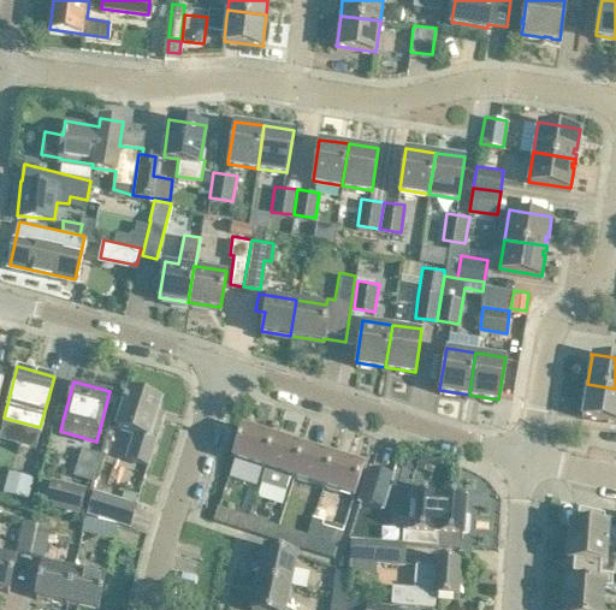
[(615,419),(615,389),(587,384),(582,414),(581,413),(581,414),(615,419)]
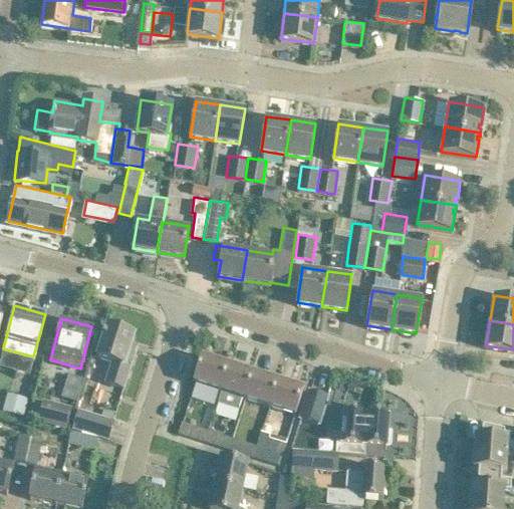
[(104,330),(102,334),(96,354),(111,359),(105,379),(123,386),(136,349),(130,347),(134,332),(107,324),(105,330),(104,330)]
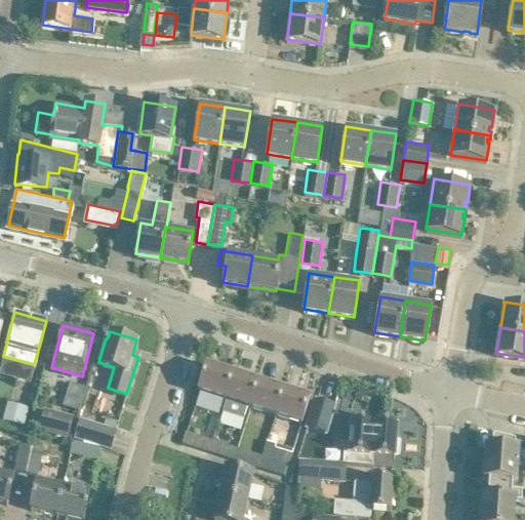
[(233,370),(207,362),(199,389),(225,397),(233,370)]
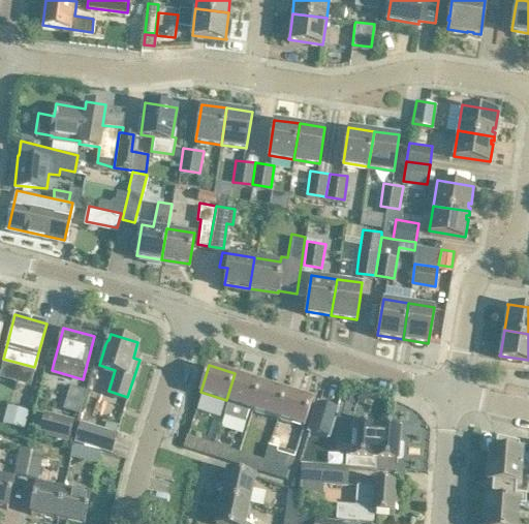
[(260,381),(235,373),(226,400),(227,400),(224,412),(245,419),(248,407),(252,408),(260,381)]
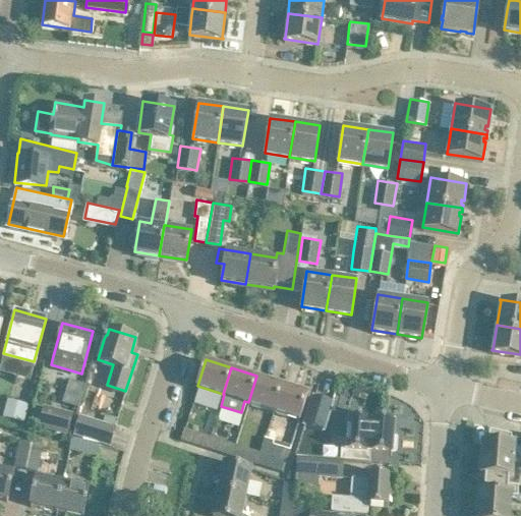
[(282,384),(256,376),(248,402),(274,410),(282,384)]
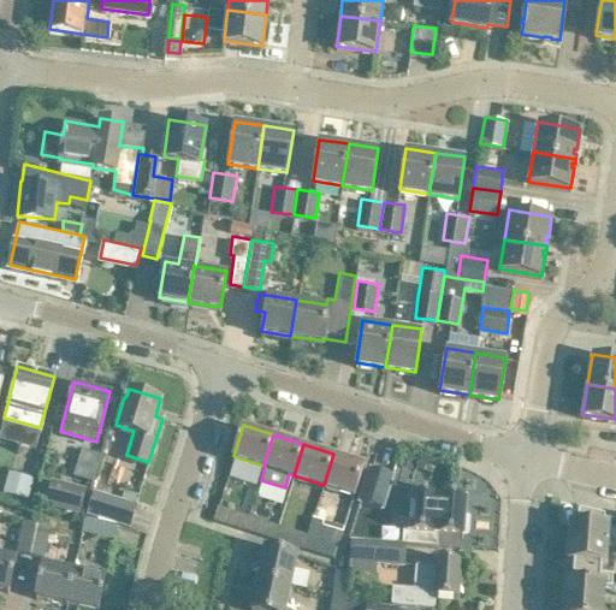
[(363,463),(333,454),(324,485),(354,495),(363,463)]
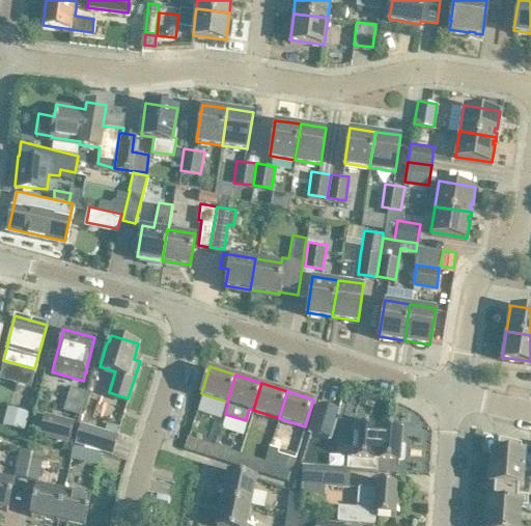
[(338,408),(320,402),(319,402),(310,431),(311,432),(329,437),(338,408)]
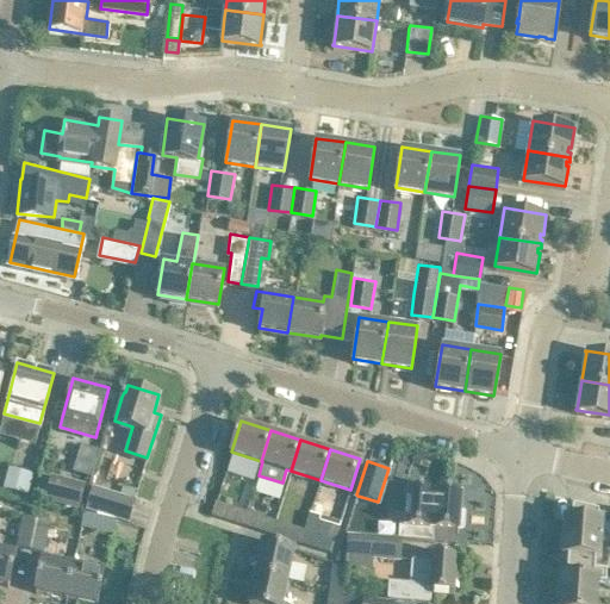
[(36,493),(45,496),(79,505),(85,481),(53,472),(49,484),(39,481),(36,493)]
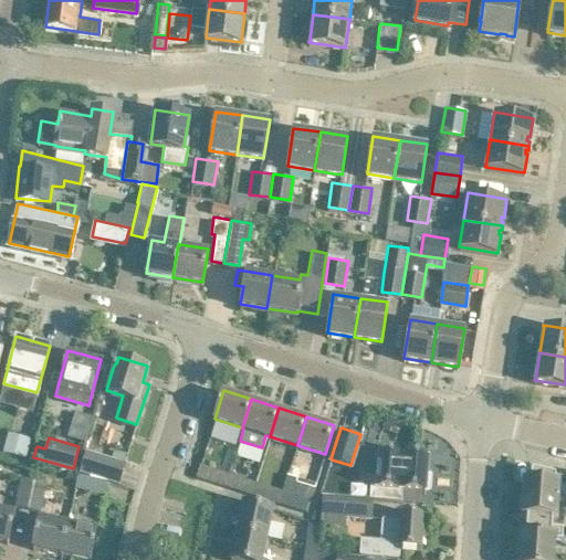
[(118,481),(125,461),(86,448),(80,468),(118,481)]
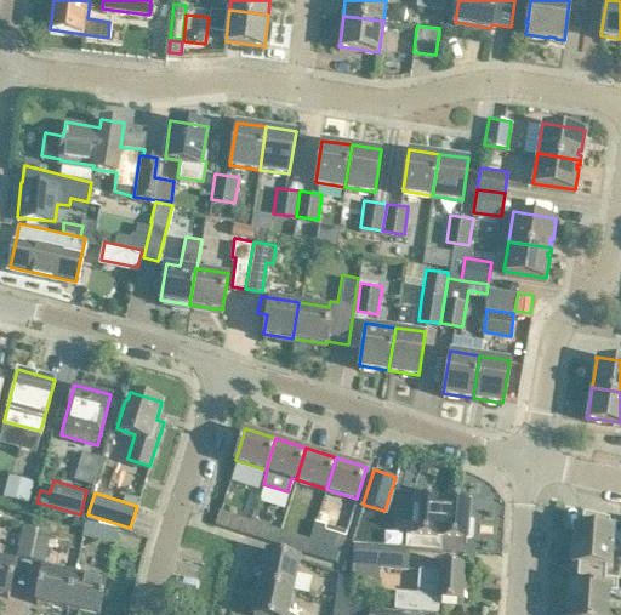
[(406,533),(405,546),(409,546),(440,548),(442,536),(466,537),(467,531),(472,533),(473,518),(468,517),(469,499),(444,497),(444,499),(440,497),(416,496),(414,534),(406,533)]
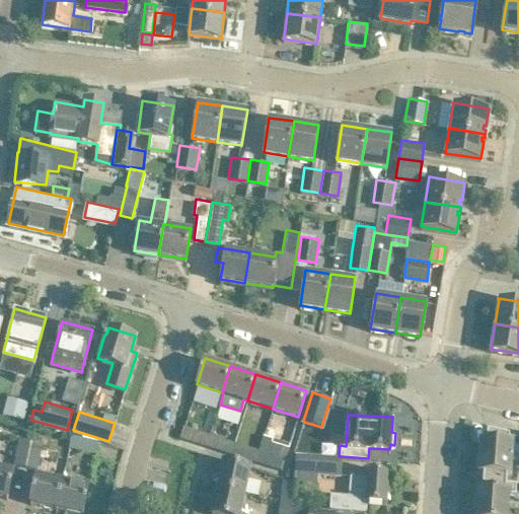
[(183,424),(179,435),(205,443),(209,432),(202,430),(183,424)]
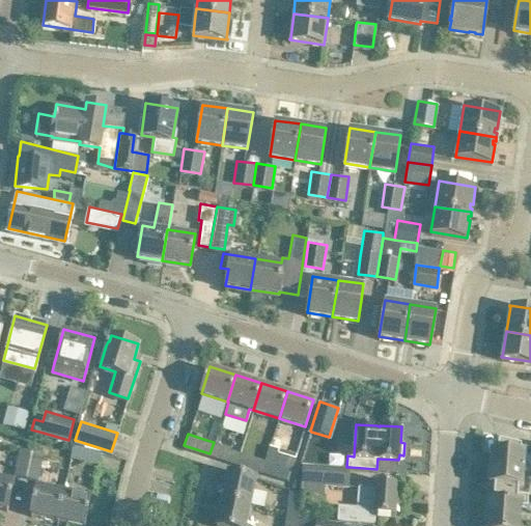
[(490,466),(488,482),(494,482),(494,491),(518,493),(518,489),(519,481),(523,481),(524,470),(530,470),(530,446),(498,440),(496,449),(491,448),(490,466)]
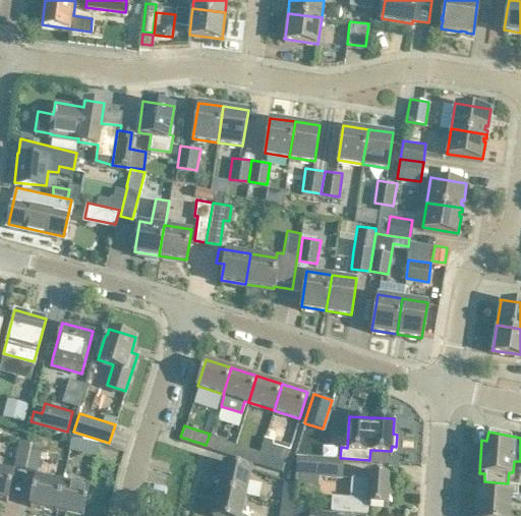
[(206,445),(232,454),(235,442),(210,434),(206,445)]
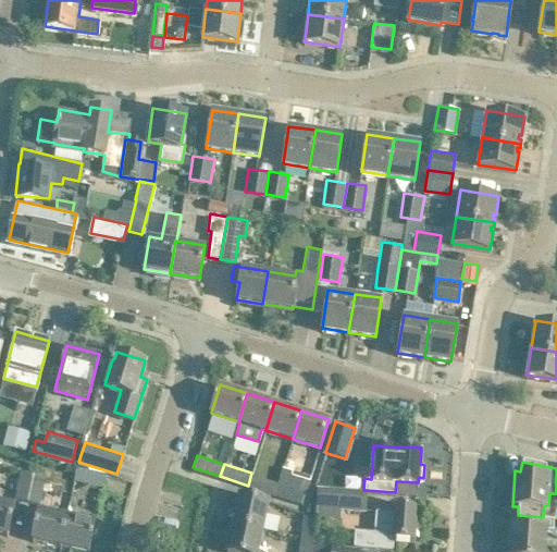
[(104,473),(77,465),(74,476),(102,483),(104,473)]
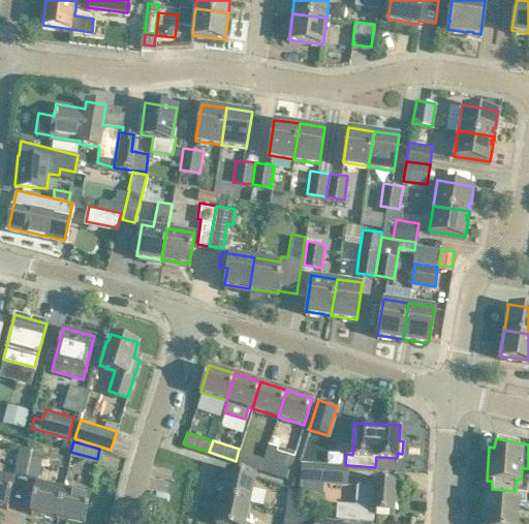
[(263,457),(239,449),(236,461),(261,469),(270,441),(269,441),(263,457)]
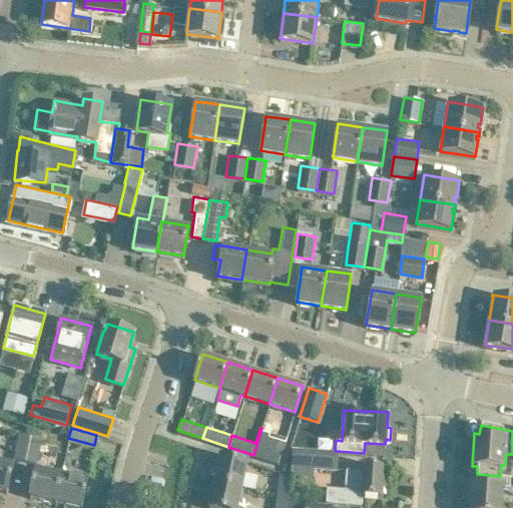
[(287,436),(262,428),(253,455),(278,463),(287,436)]
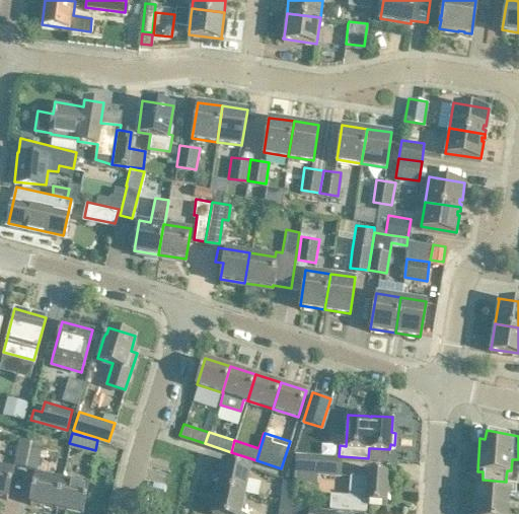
[(19,436),(14,463),(25,465),(31,438),(19,436)]
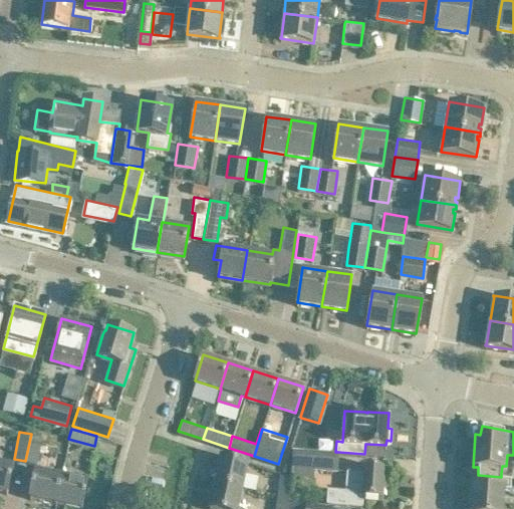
[(42,437),(31,434),(25,461),(37,463),(42,437)]
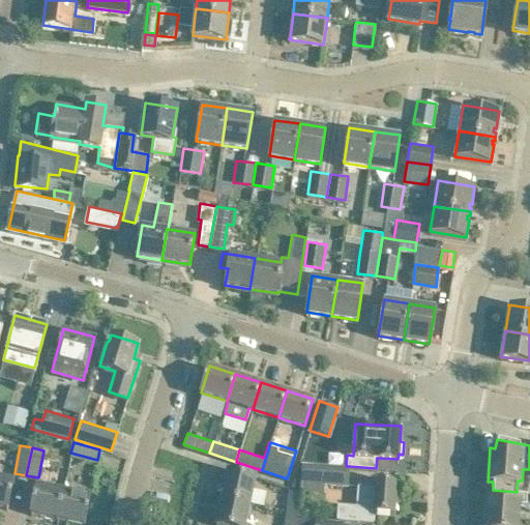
[(348,484),(349,466),(346,466),(301,464),(301,477),(324,479),(324,483),(348,484)]
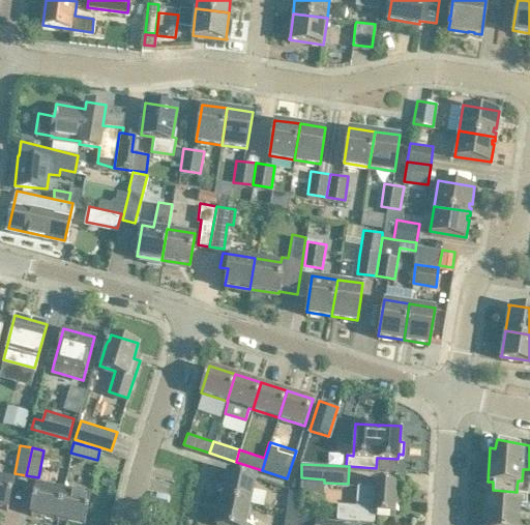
[(227,469),(222,496),(248,502),(254,475),(227,469)]
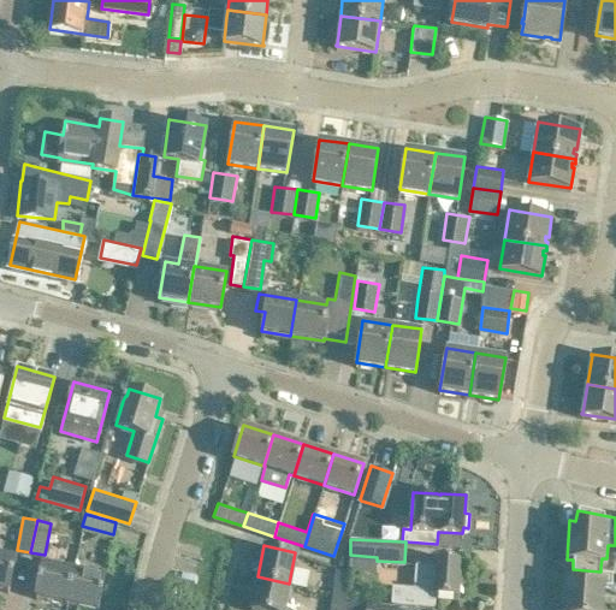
[(0,587),(9,590),(16,557),(0,554),(0,587)]
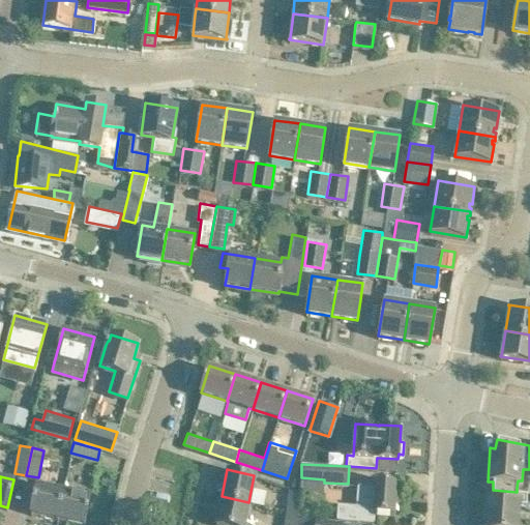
[(337,502),(335,519),(373,521),(374,512),(393,513),(396,480),(374,478),(373,486),(357,485),(356,503),(337,502)]
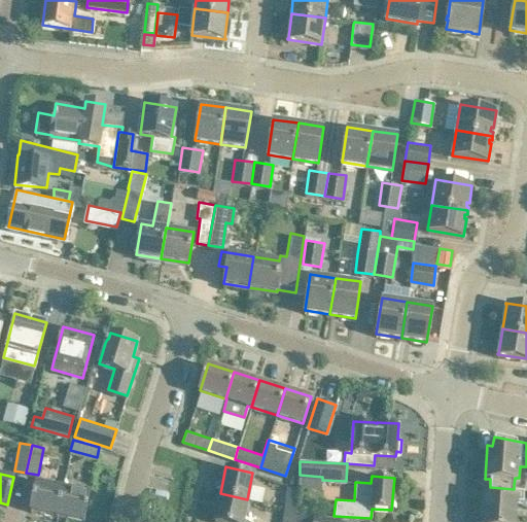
[(30,509),(57,515),(63,486),(36,481),(30,509)]
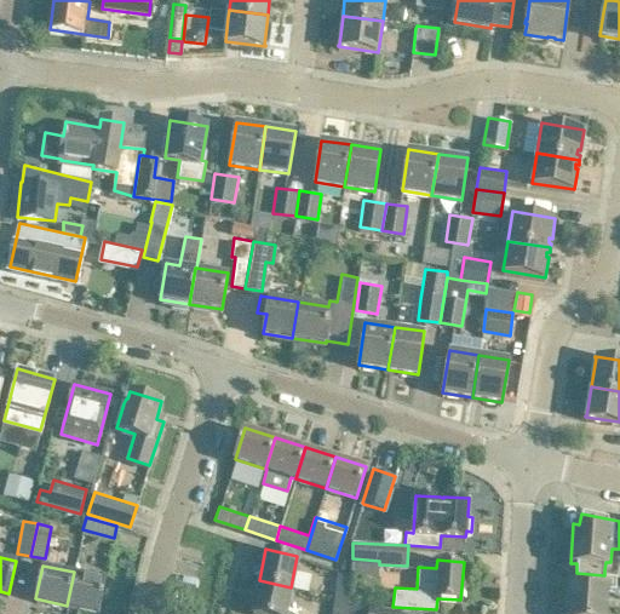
[(67,606),(98,612),(105,579),(74,572),(67,606)]
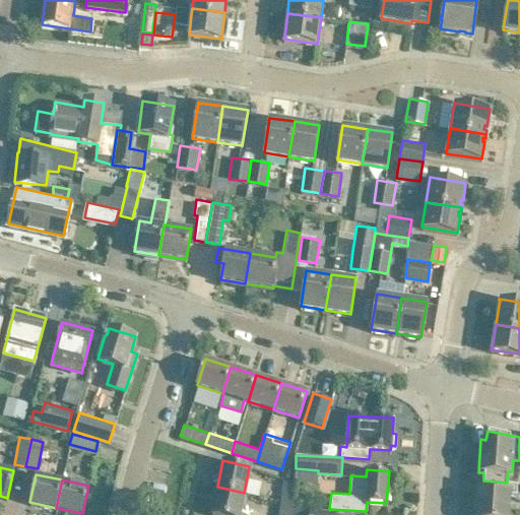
[(281,479),(279,500),(290,501),(294,481),(281,479)]
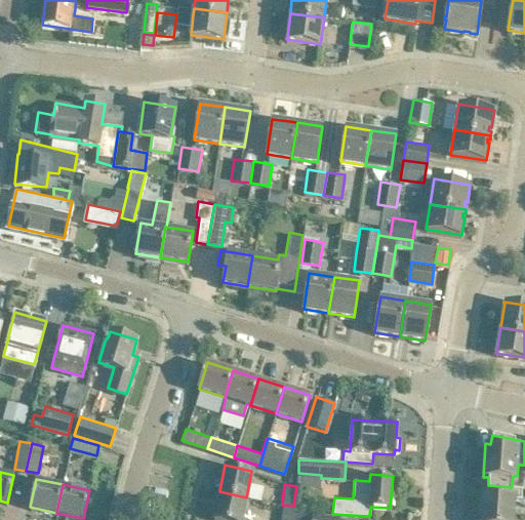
[(481,492),(480,510),(514,512),(516,497),(522,497),(522,491),(522,487),(512,487),(488,485),(487,493),(481,492)]
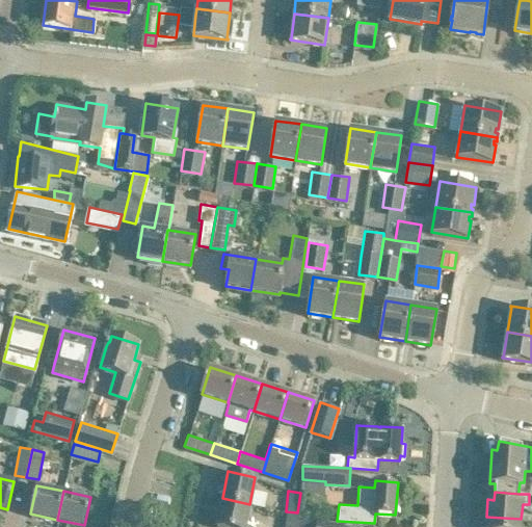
[(217,525),(224,526),(244,526),(249,504),(222,498),(217,525)]
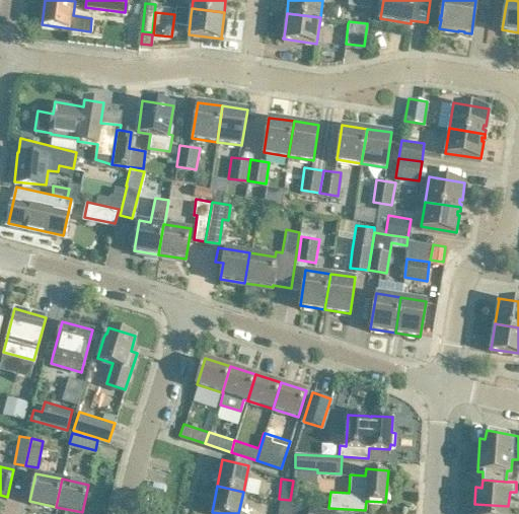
[(288,513),(290,500),(279,499),(277,513),(288,513)]
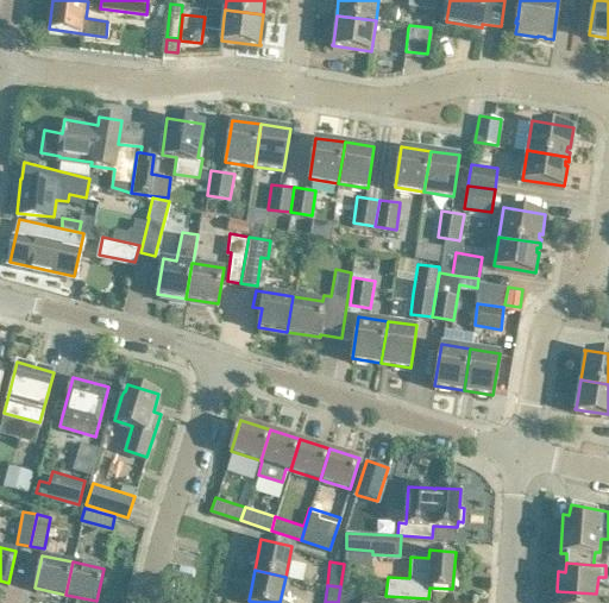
[(557,591),(556,602),(595,602),(596,602),(596,594),(557,591)]
